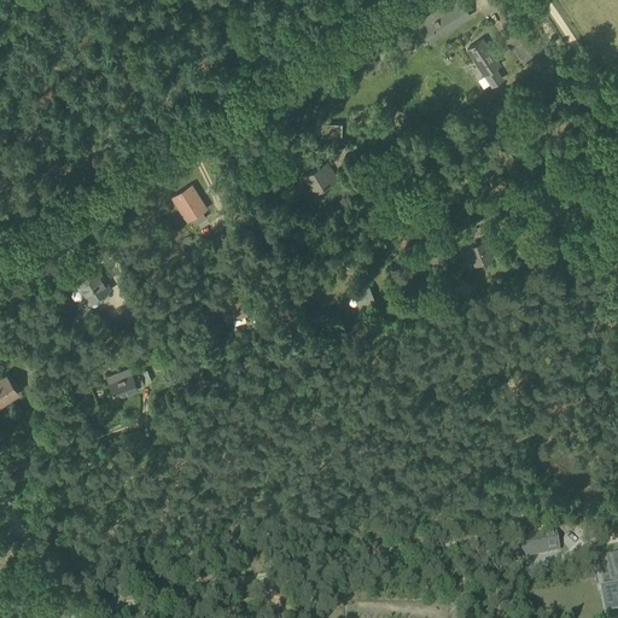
[(491,86),(502,79),(495,68),(500,64),(482,39),(466,50),(491,86)]
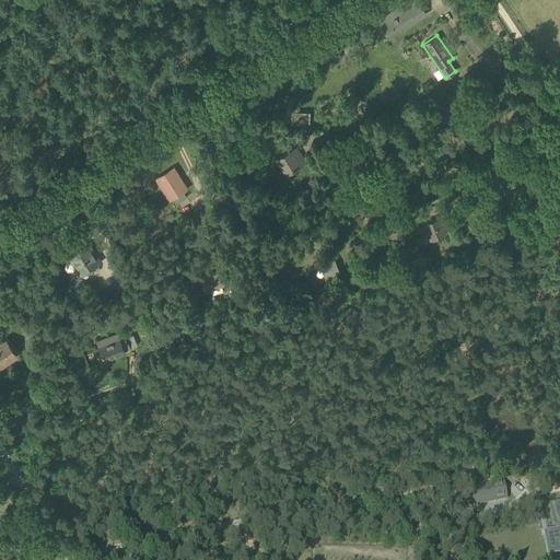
[(307,121),(307,114),(291,114),(291,124),(294,124),(294,121),(307,121)]
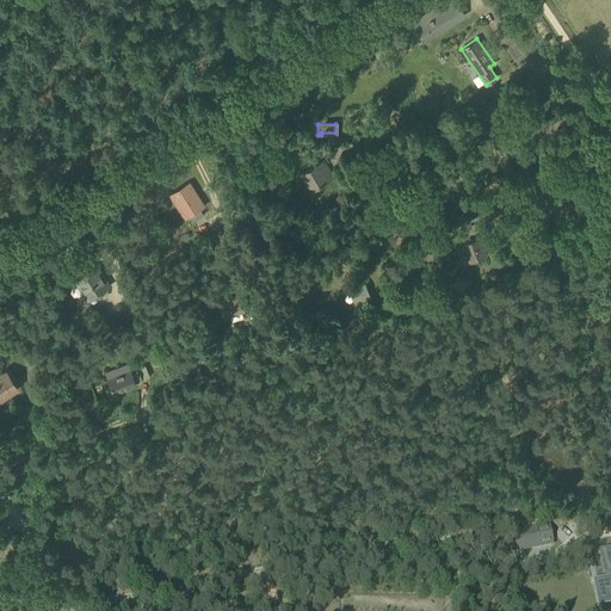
[(332,178),(323,165),(318,168),(315,165),(302,173),(312,189),(332,178)]
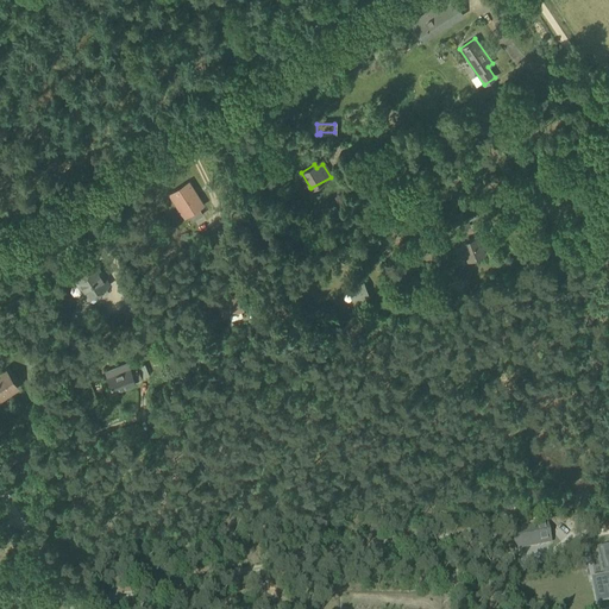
[(416,183),(424,180),(416,167),(409,170),(416,183)]
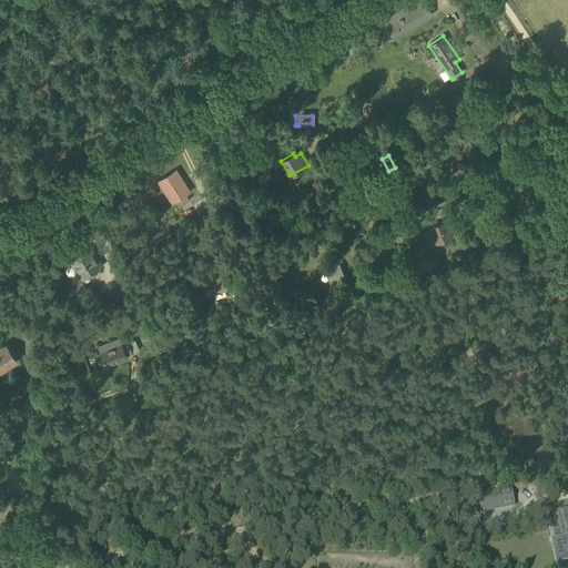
[(174,173),(158,183),(159,184),(170,202),(174,200),(179,206),(188,201),(183,194),(186,192),(174,173)]
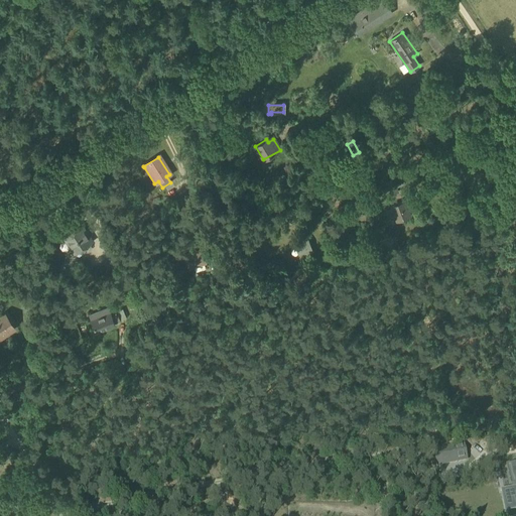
[(391,196),(398,194),(396,185),(388,187),(391,196)]
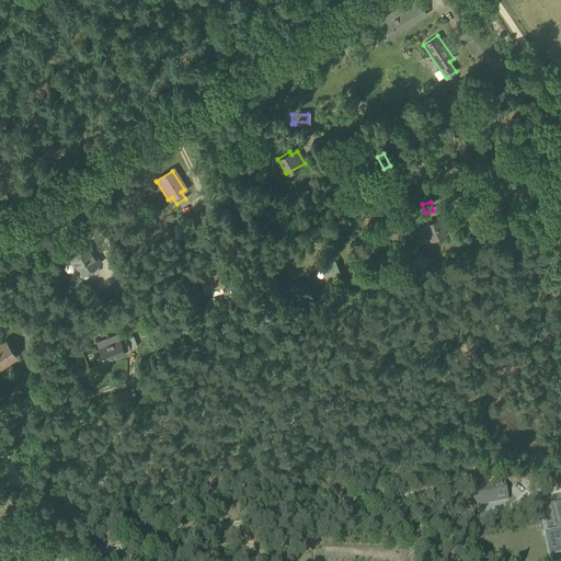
[(430,241),(446,236),(439,219),(418,227),(422,238),(427,236),(430,241)]
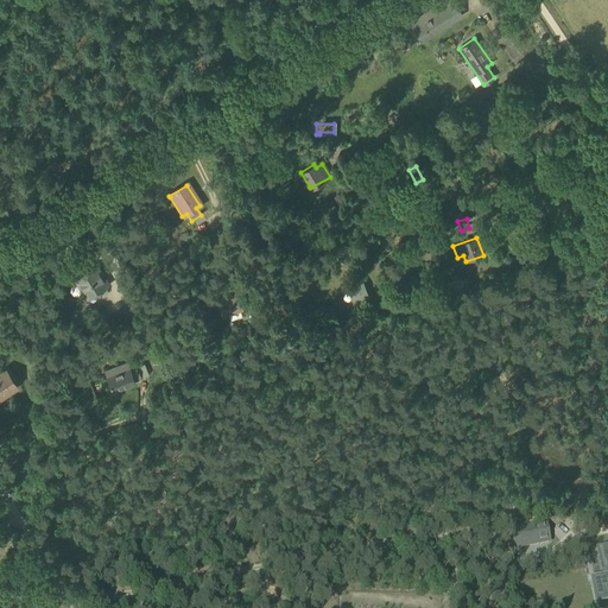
[(87,301),(111,285),(97,264),(73,280),(87,301)]
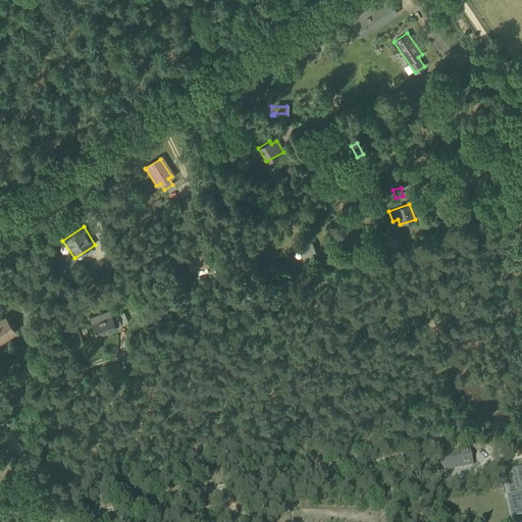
[(317,258),(315,253),(309,238),(296,243),(302,259),(307,256),(309,261),(317,258)]
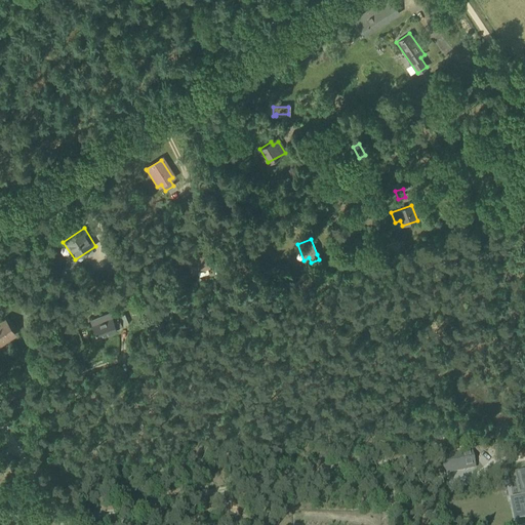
[(192,275),(209,269),(204,253),(187,259),(192,275)]
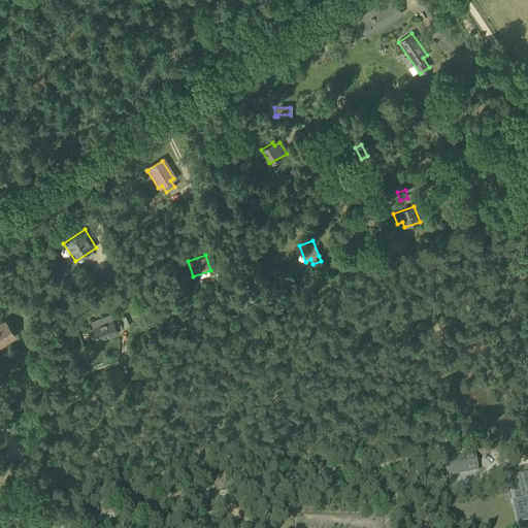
[(81,292),(92,281),(86,275),(75,287),(81,292)]
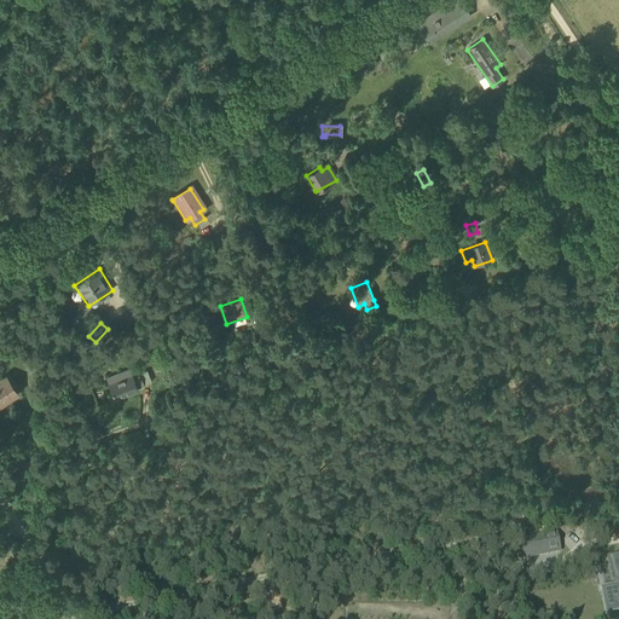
[(64,357),(70,351),(63,343),(57,350),(64,357)]
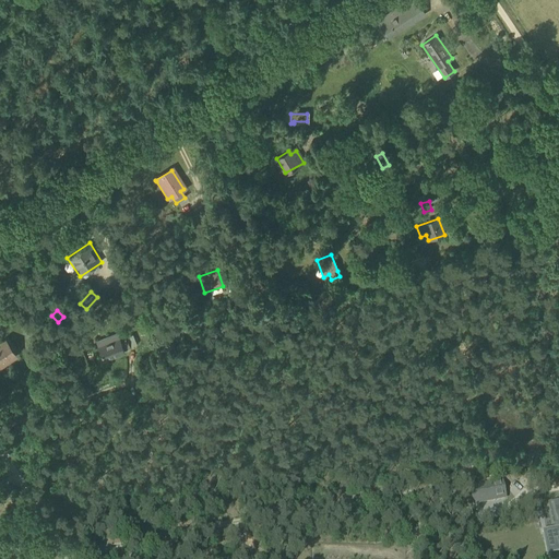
[(120,340),(117,333),(96,342),(104,360),(125,353),(123,349),(137,345),(132,335),(120,340)]
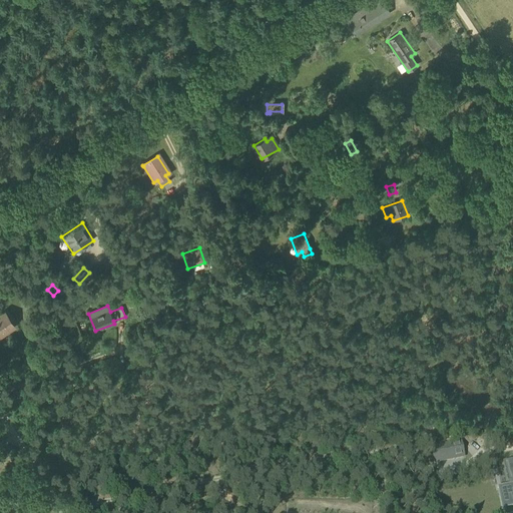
[(56,316),(60,323),(75,316),(72,308),(56,316)]
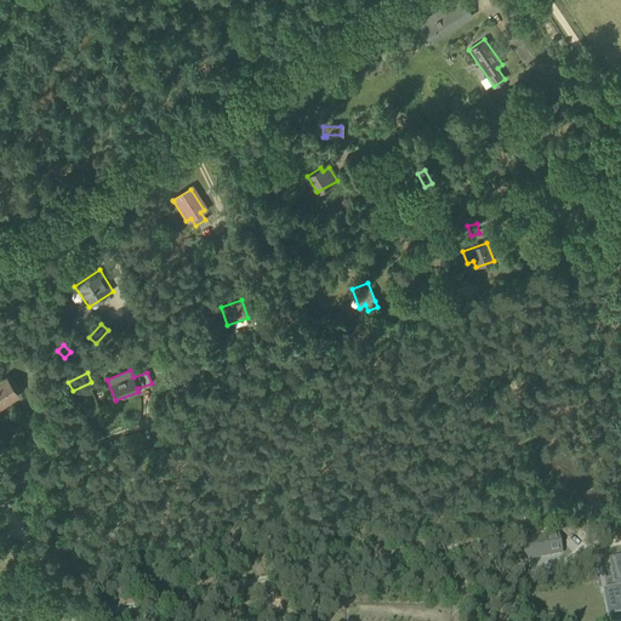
[(11,398),(7,392),(13,387),(6,377),(0,381),(0,399),(3,403),(11,398)]
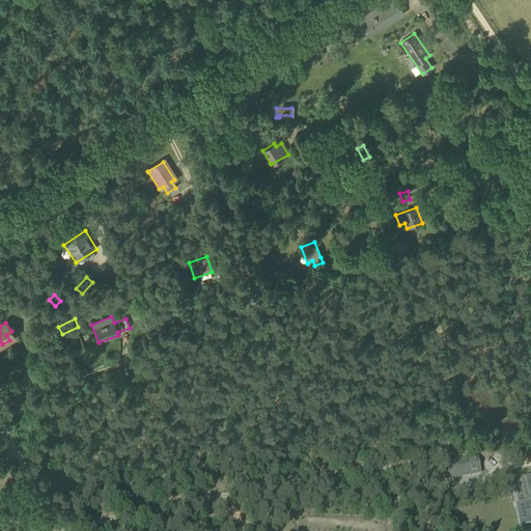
[(477,456),(446,463),(450,480),(480,474),(477,456)]
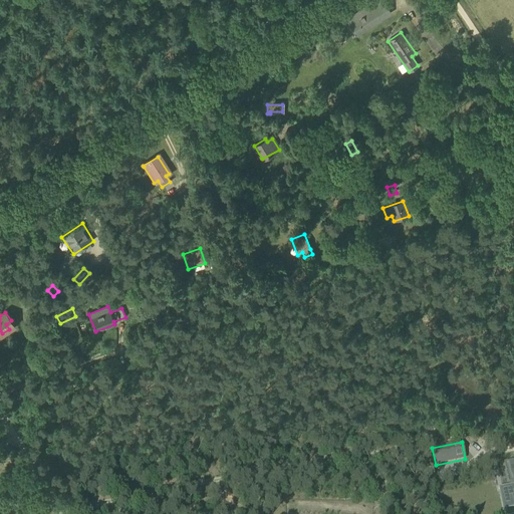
[(513,459),(504,462),(508,486),(497,489),(500,501),(512,498),(513,507),(513,459)]
